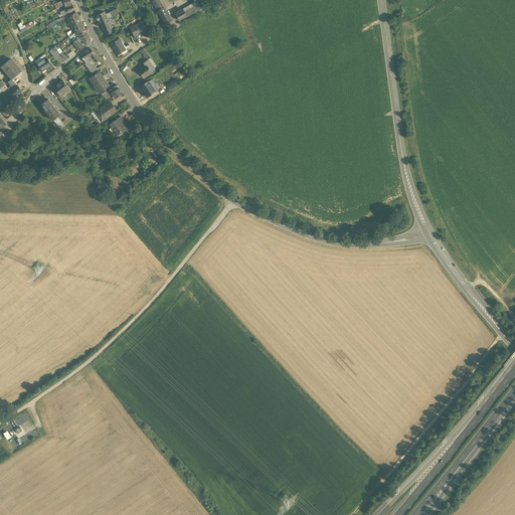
[(65,0),(63,1),(65,6),(64,6),(66,9),(72,6),(73,6),(72,3),(70,0),(65,0)]
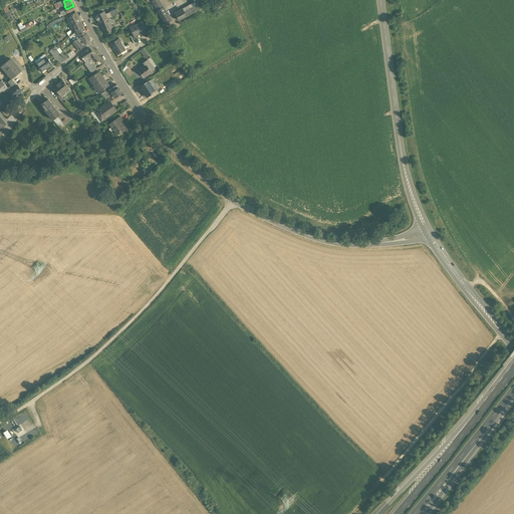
[(166,11),(158,0),(157,0),(153,2),(160,14),(166,11)]
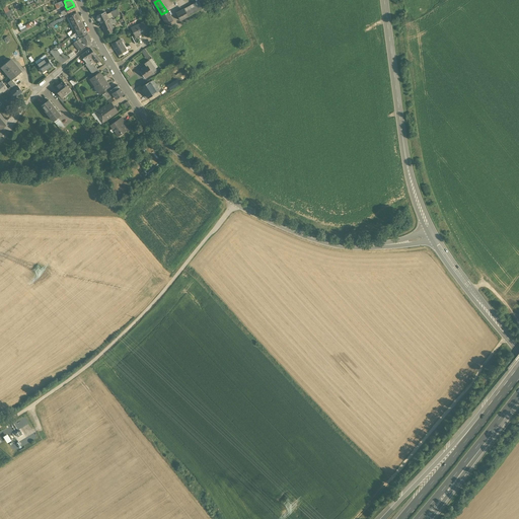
[(199,1),(184,9),(184,10),(187,9),(190,15),(203,8),(199,1)]
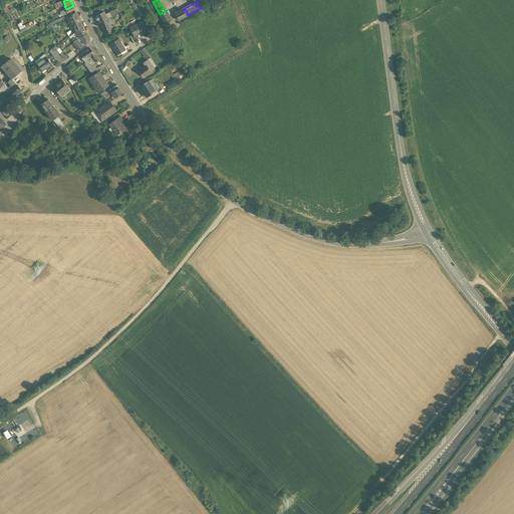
[(66,9),(62,11),(60,12),(62,16),(64,15),(67,13),(74,10),(72,6),(66,9)]
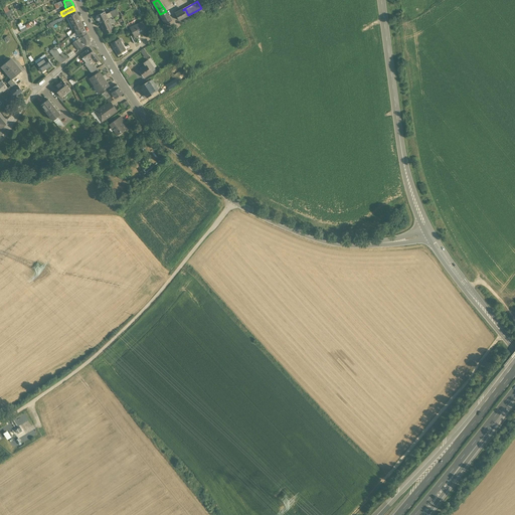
[(183,10),(176,14),(179,20),(187,16),(183,10)]
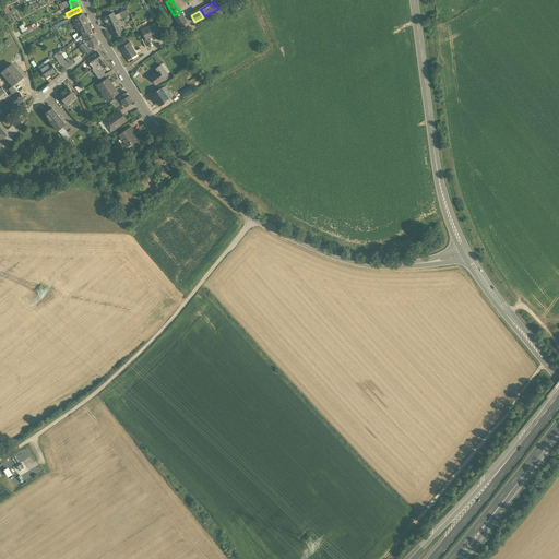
[(186,22),(180,12),(174,15),(179,26),(186,22)]
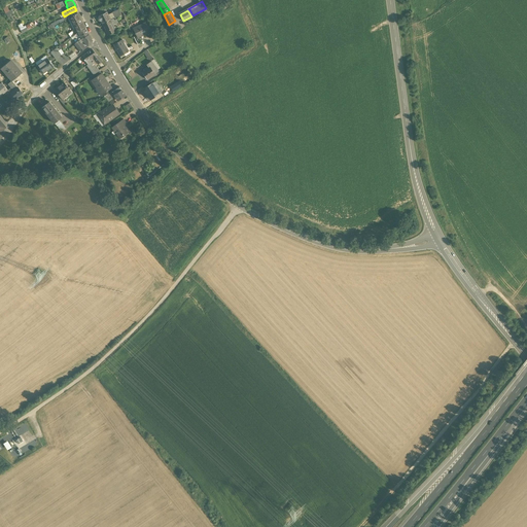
[(107,12),(99,16),(99,18),(100,21),(102,25),(103,24),(110,21),(107,12)]
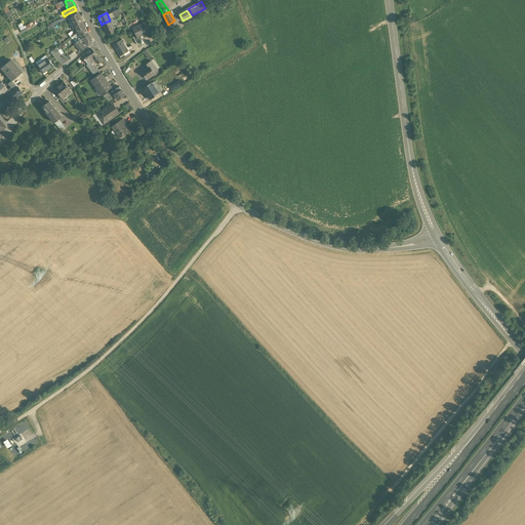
[(71,16),(69,17),(75,30),(77,33),(85,29),(77,13),(71,16)]
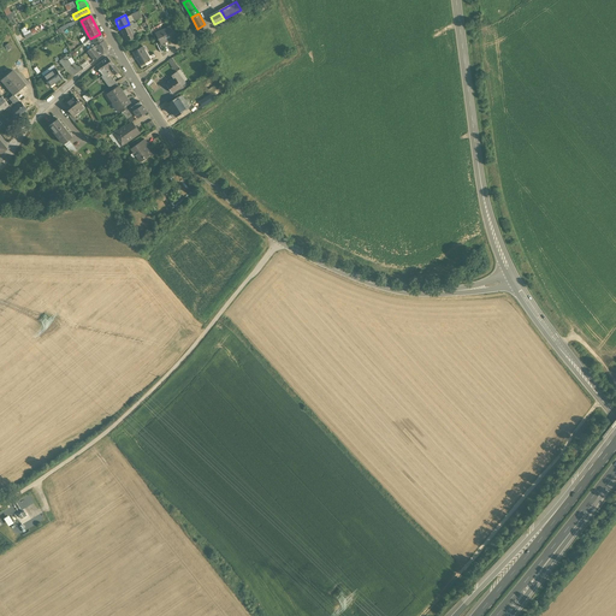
[(57,33),(75,25),(73,22),(54,29),(57,33)]
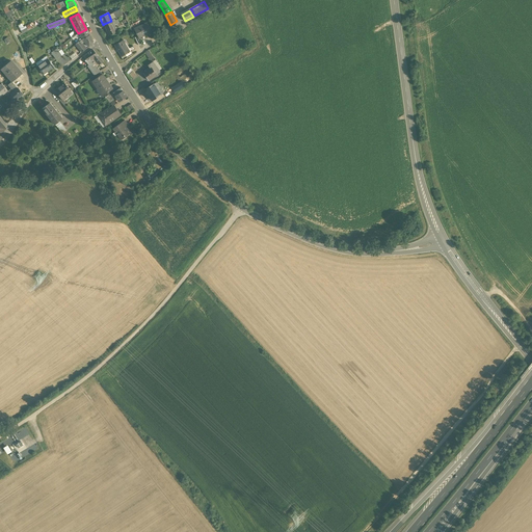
[(111,21),(104,24),(107,32),(108,36),(115,33),(113,29),(114,29),(112,26),(113,25),(114,25),(118,23),(116,19),(111,21)]
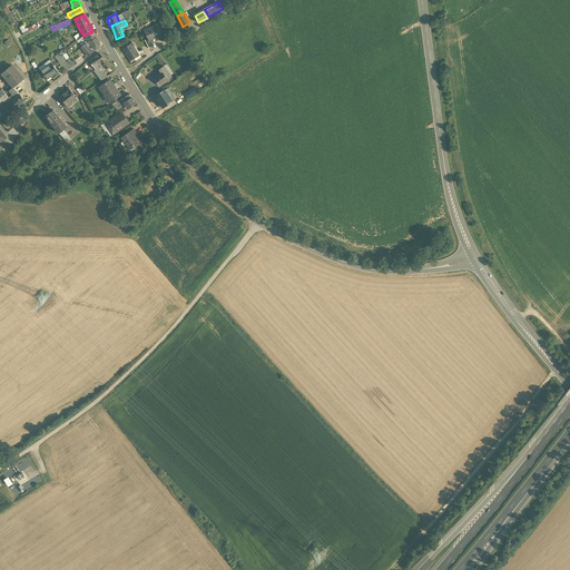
[(158,25),(144,31),(148,39),(149,41),(163,35),(158,25)]
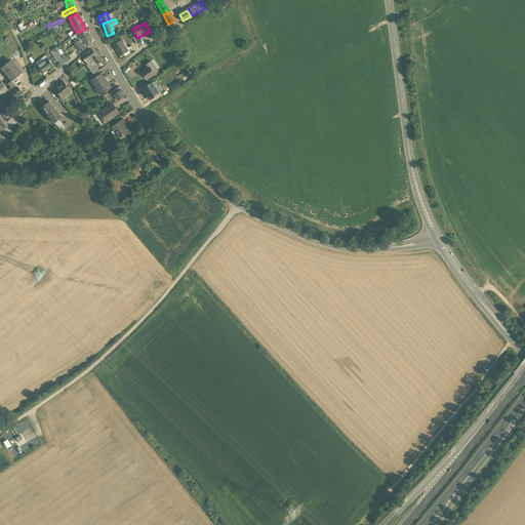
[(85,29),(77,34),(71,38),(72,40),(75,38),(77,42),(79,41),(88,35),(85,29)]
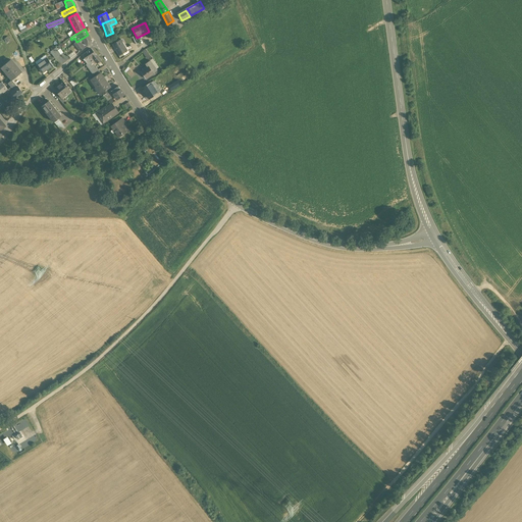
[(74,30),(67,34),(70,38),(76,33),(74,30)]
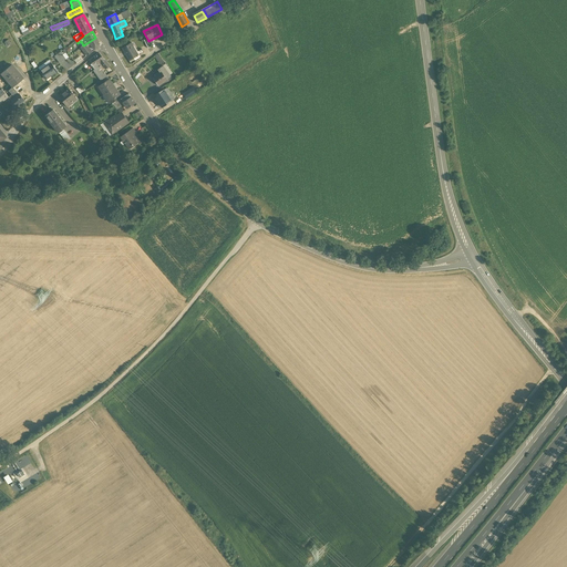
[(85,44),(86,47),(90,44),(94,50),(99,47),(100,44),(95,38),(85,44)]
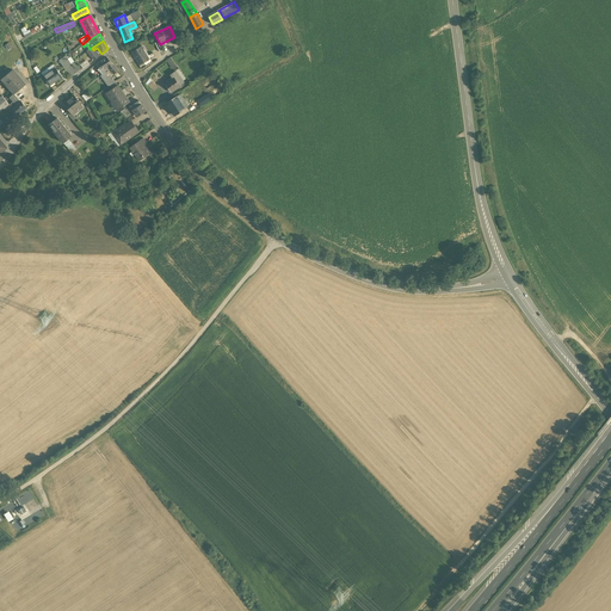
[(148,57),(143,50),(144,50),(142,47),(131,53),(140,66),(144,63),(149,60),(148,57)]
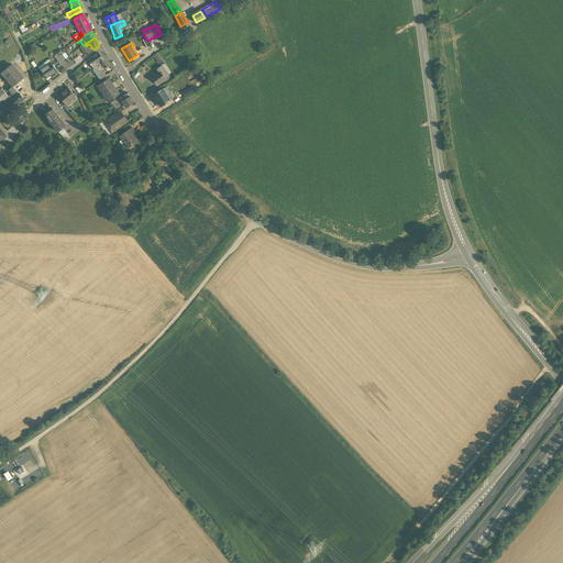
[(86,46),(85,44),(83,45),(80,47),(87,56),(91,52),(86,46)]
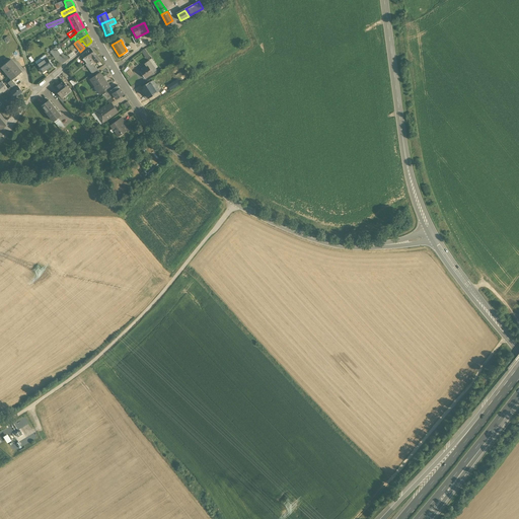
[(50,52),(55,59),(60,55),(56,48),(50,52)]
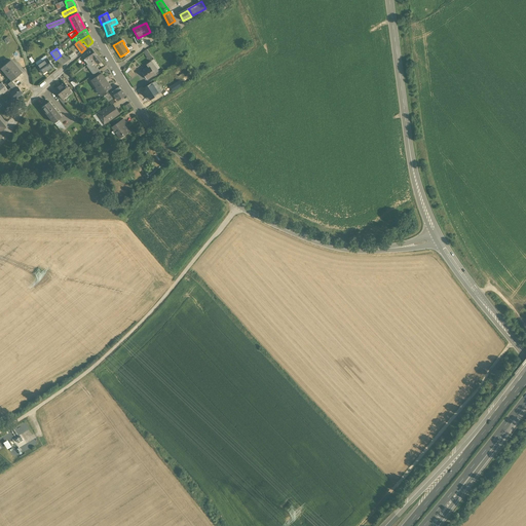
[(92,49),(85,53),(88,58),(88,59),(90,60),(92,63),(96,61),(94,58),(97,55),(92,49)]
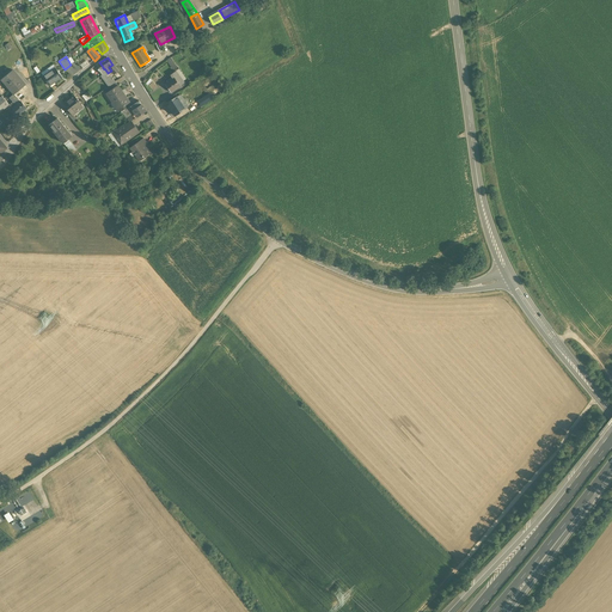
[(166,61),(172,71),(177,67),(171,57),(166,61)]
